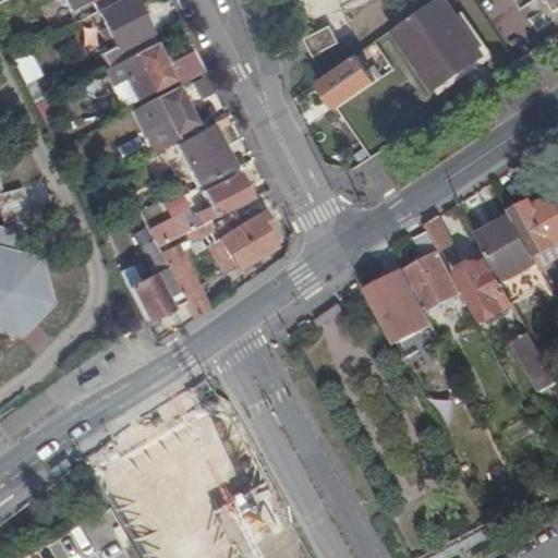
[(89,0),(96,11),(117,0),(89,0)]
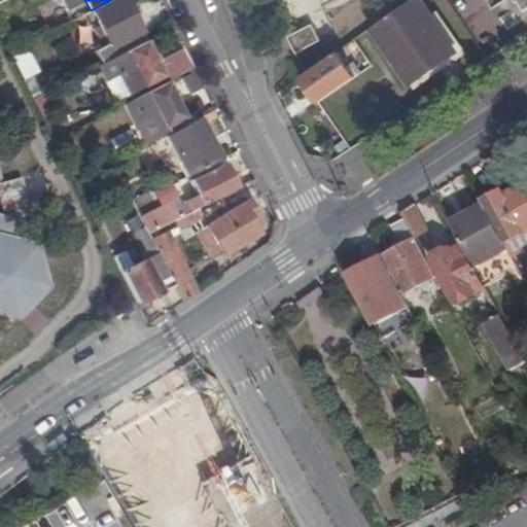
[(124,0),(110,0),(91,10),(110,45),(140,30),(124,0)]
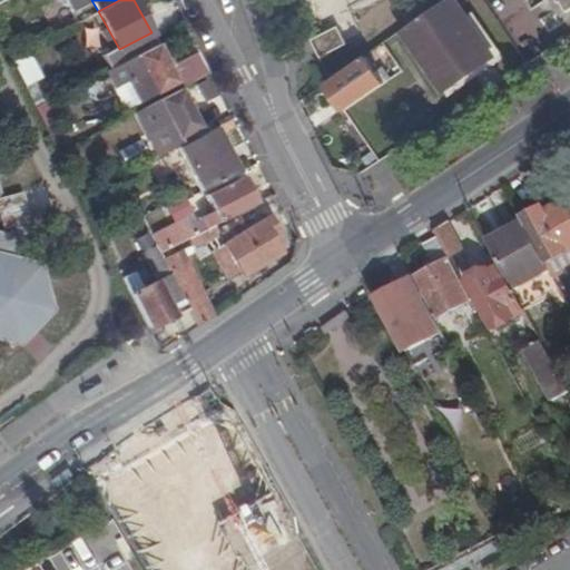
[(474,22),(459,0),(442,0),(404,27),(444,86),(494,51),(474,22)]
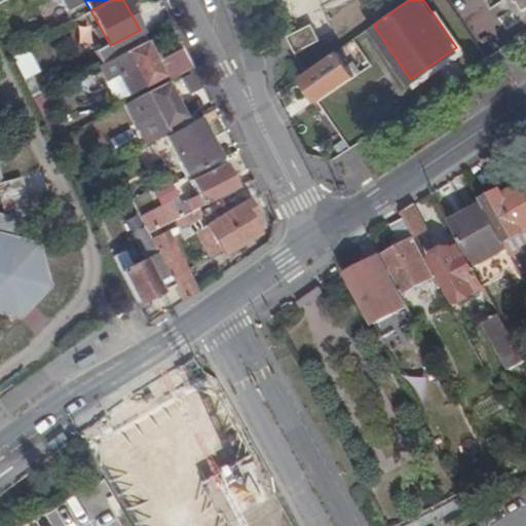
[(518,0),(524,9),(525,7),(525,0),(514,0),(515,2),(518,0)]
